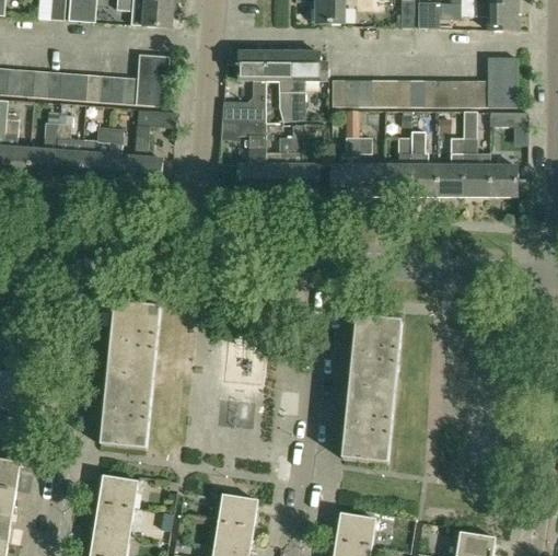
[(47,0),(46,18),(59,19),(60,0),(47,0)]
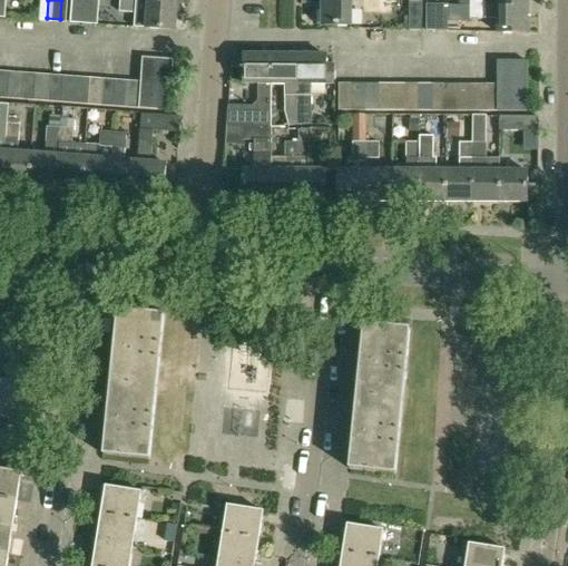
[(69,0),(68,19),(81,20),(84,0),(69,0)]
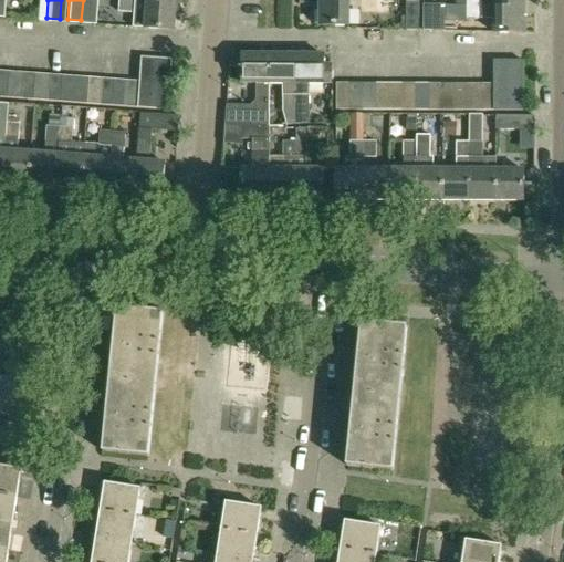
[(129,23),(171,27),(173,0),(117,0),(116,8),(131,9),(129,23)]
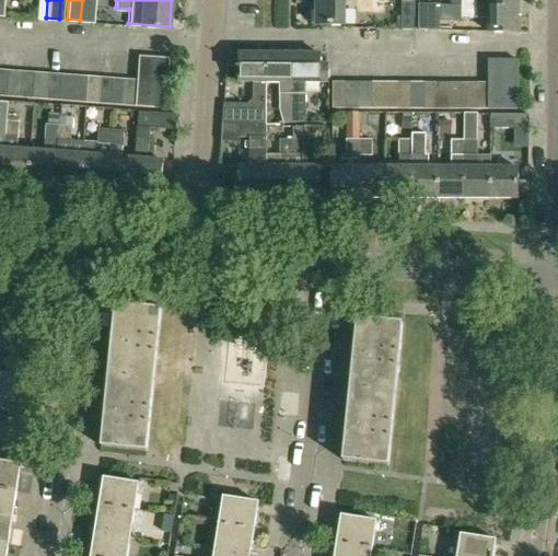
[(312,0),(313,21),(343,21),(343,0),(312,0)]
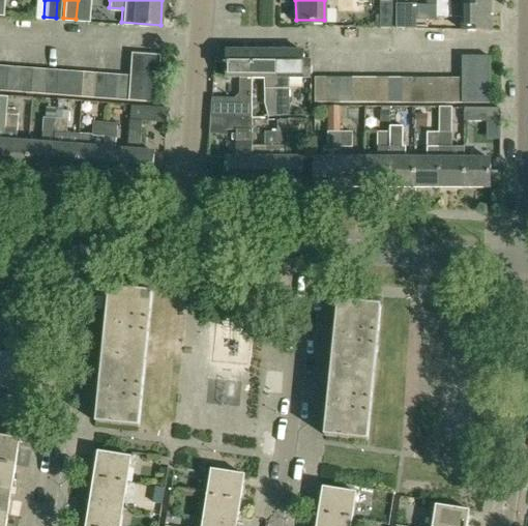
[(378,0),(378,12),(391,12),(391,0),(378,0)]
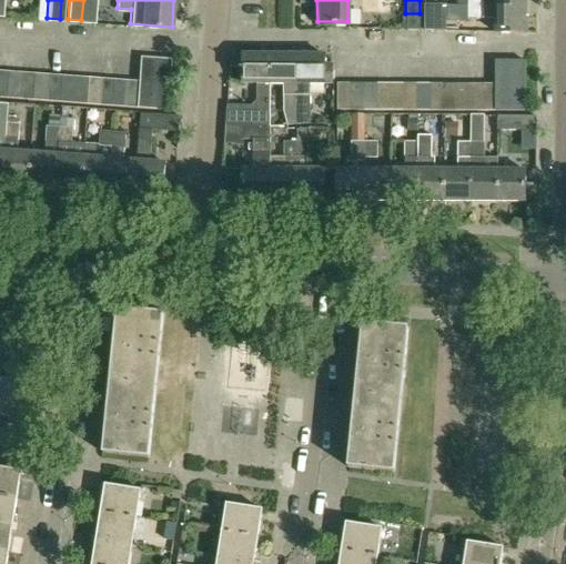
[(446,2),(424,1),(424,26),(446,27),(446,2)]
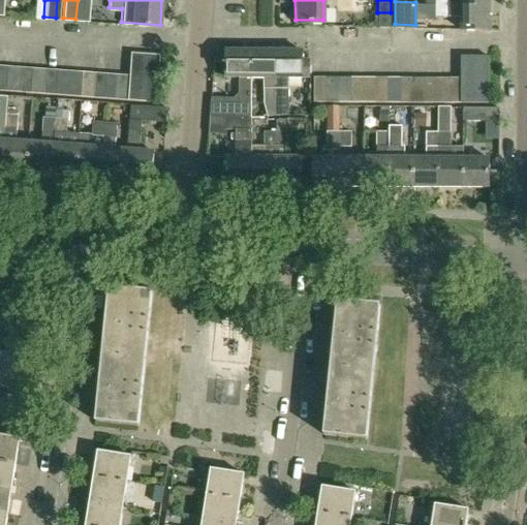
[(434,13),(459,13),(459,27),(487,27),(487,2),(459,2),(434,2),(434,13)]
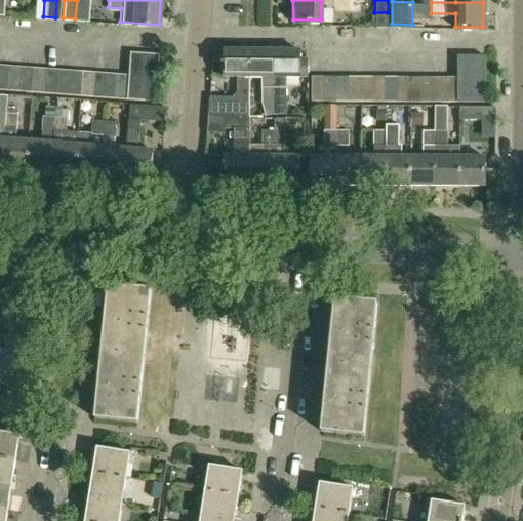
[(205,113),(220,113),(234,114),(246,114),(246,74),(246,47),(222,47),(222,74),(234,74),(234,91),(230,94),(206,93),(206,101),(205,113)]
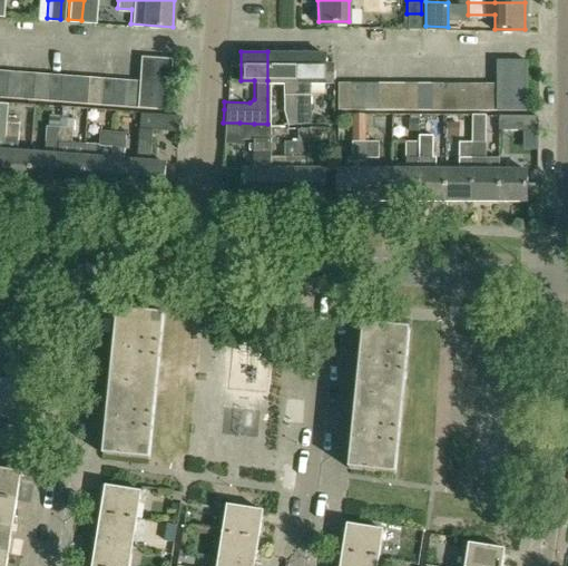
[(294,110),(294,80),(294,51),(267,51),(267,80),(282,80),(282,106),(286,124),(294,124),(294,110)]
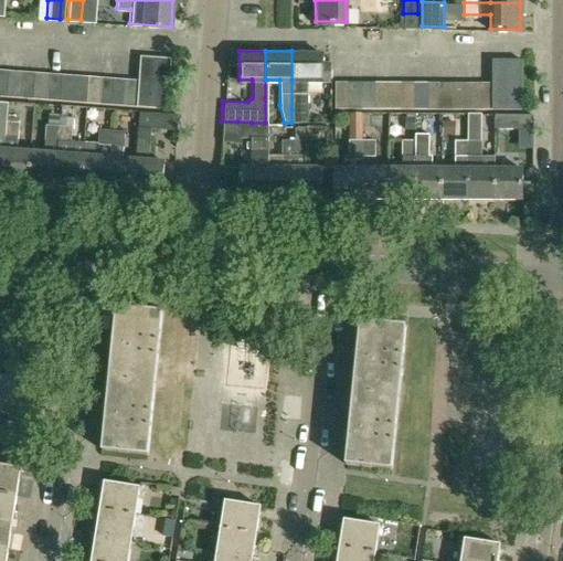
[(291,51),(291,80),(291,109),(291,123),(305,123),(305,80),(330,80),(330,60),(319,60),(319,51),(291,51)]
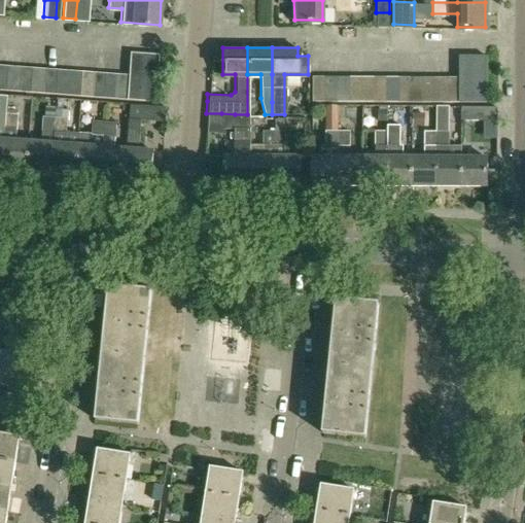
[(456,99),(469,99),(469,53),(456,53),(456,75),(456,99)]
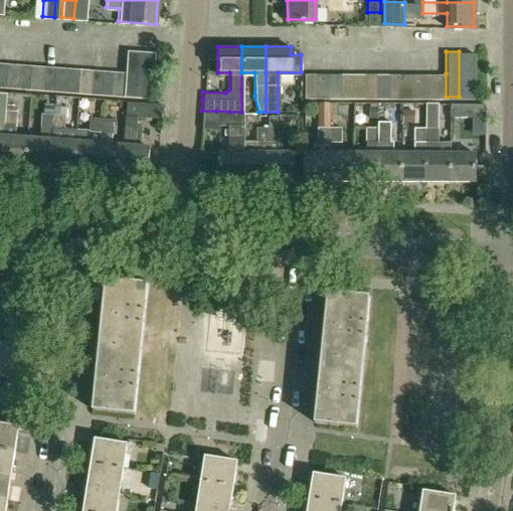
[(472,97),(473,51),(459,51),(459,97),(472,97)]
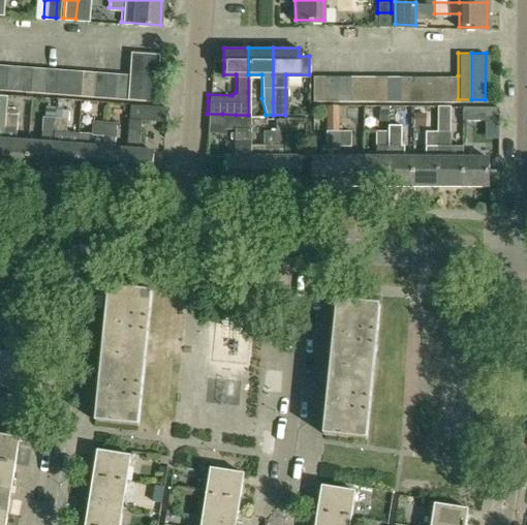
[(126,98),(141,99),(144,55),(130,54),(128,73),(126,98)]
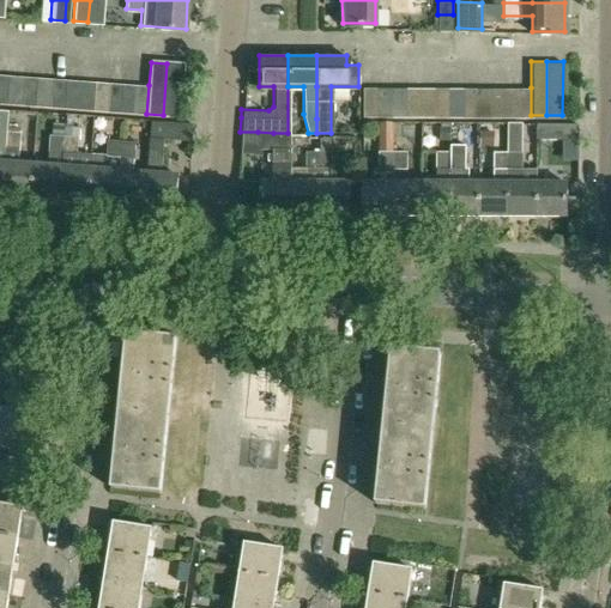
[(167,64),(163,115),(179,116),(182,65),(167,64)]
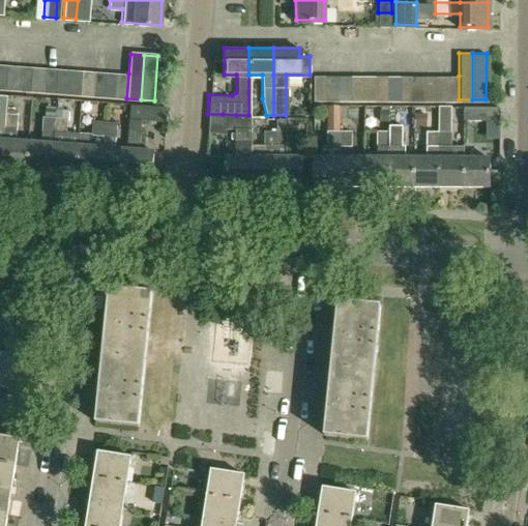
[(4,88),(17,89),(18,65),(6,64),(4,88)]
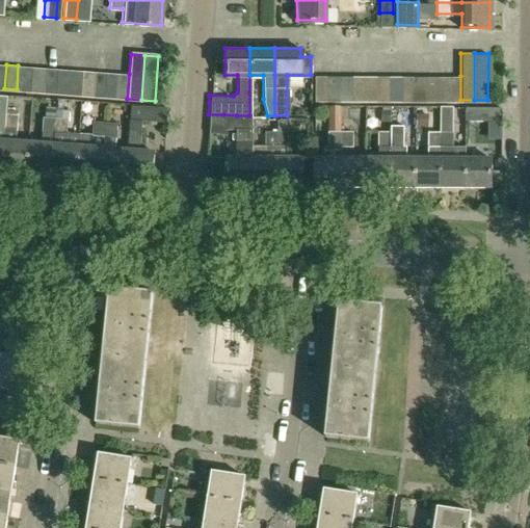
[(30,66),(18,66),(17,89),(29,90),(30,66)]
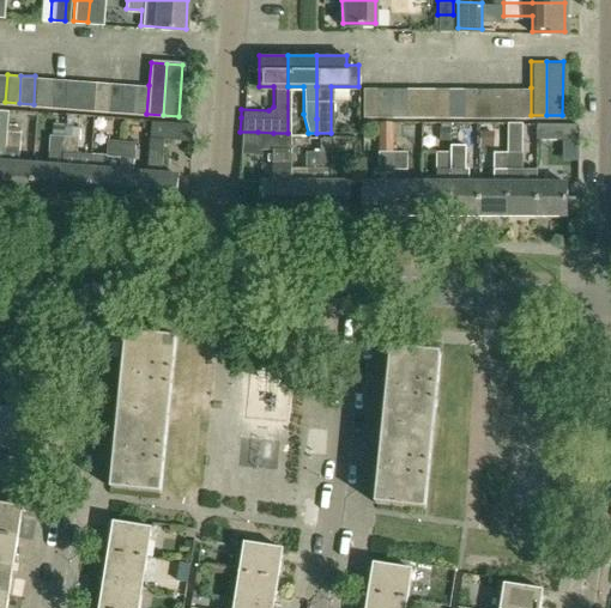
[(34,104),(47,105),(49,77),(35,76),(34,104)]
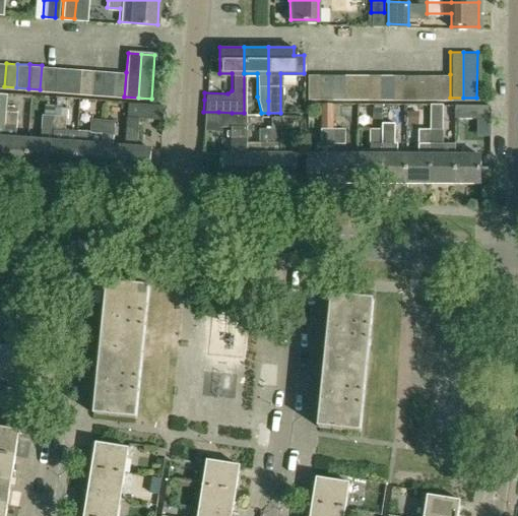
[(42,65),(40,89),(52,90),(53,66),(42,65)]
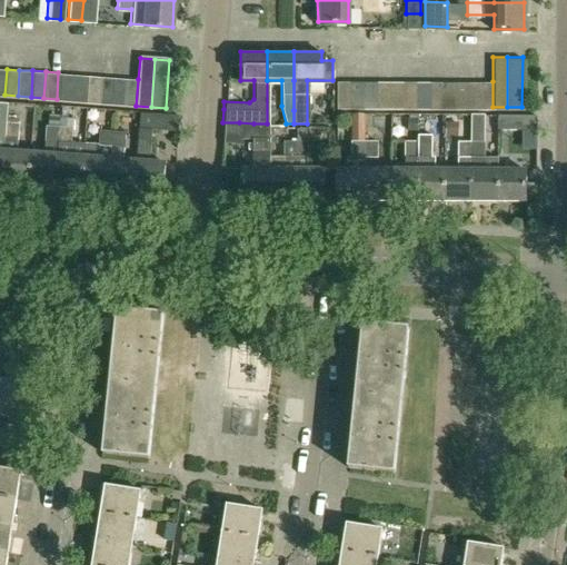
[(57,99),(70,100),(72,73),(58,72),(57,99)]
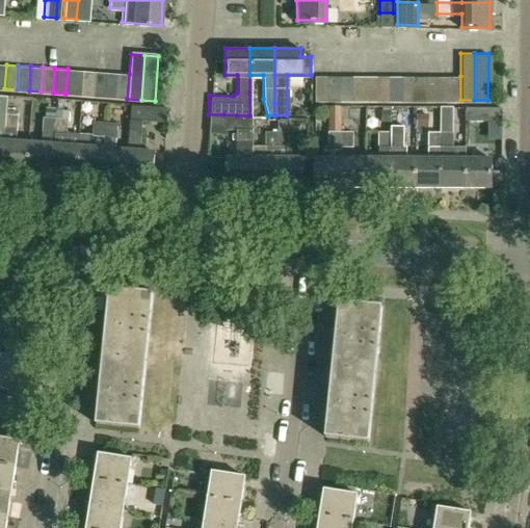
[(65,94),(77,95),(79,70),(68,69),(65,94)]
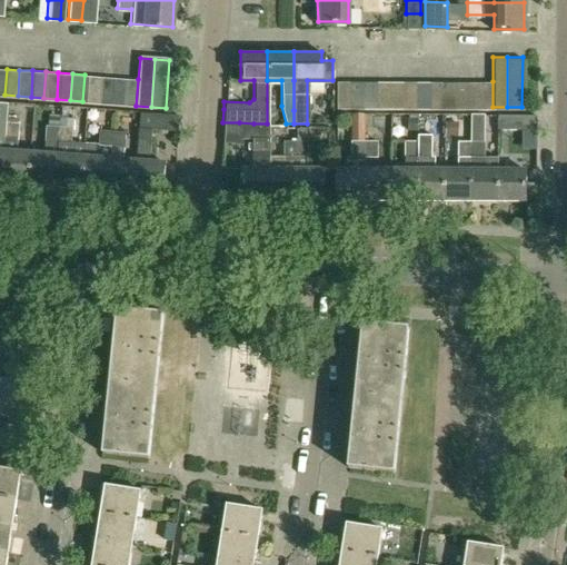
[(85,75),(82,101),(96,102),(98,76),(85,75)]
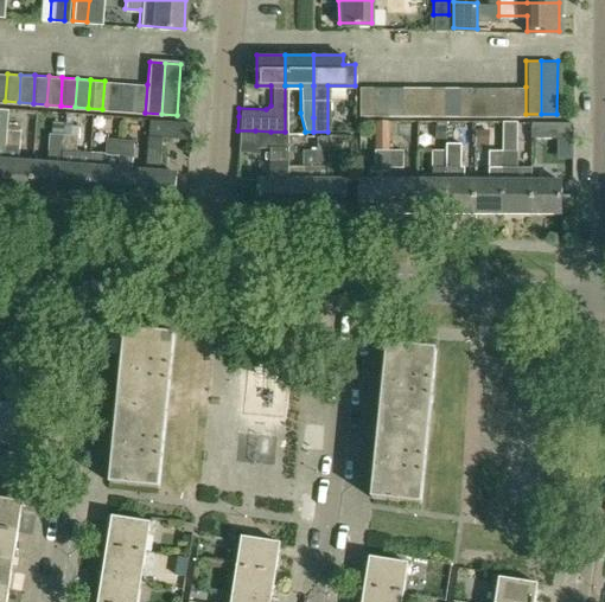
[(102,109),(116,110),(118,82),(104,81),(102,109)]
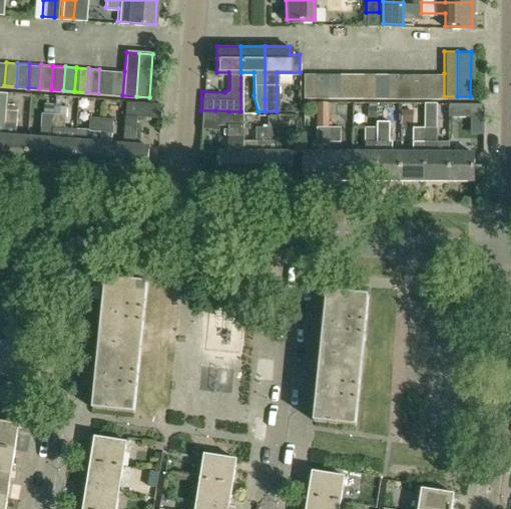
[(111,70),(99,69),(98,93),(110,94),(111,70)]
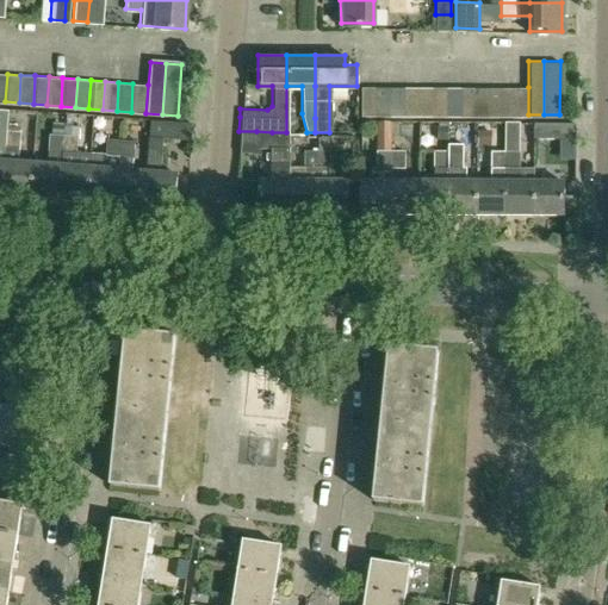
[(131,112),(146,113),(148,85),(132,83),(131,112)]
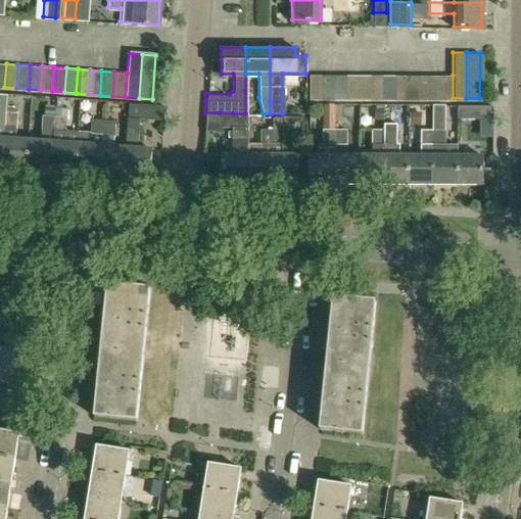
[(306,97),(319,98),(319,74),(306,74),(306,97)]
